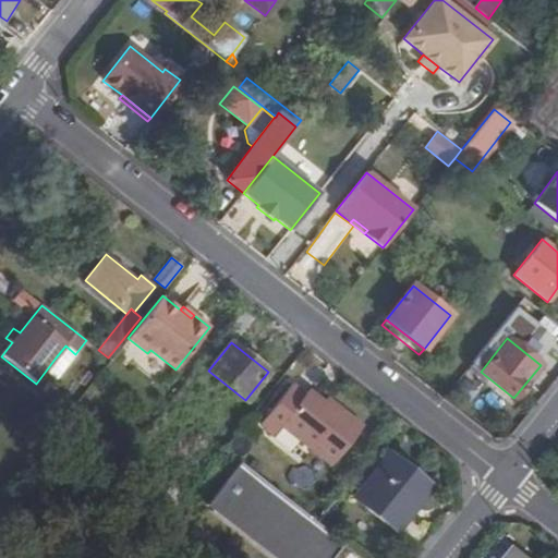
[(68,366),(75,354),(65,346),(56,358),(68,366)]
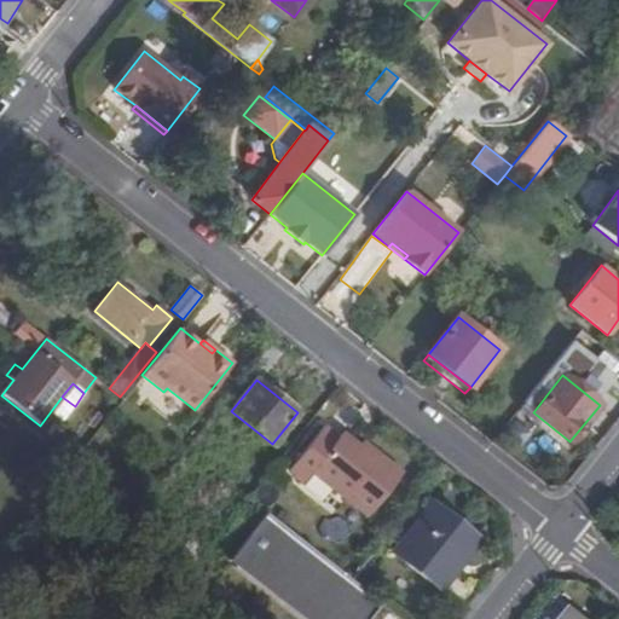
[(369,515),(401,473),(372,451),(369,456),(358,446),(342,434),(339,439),(323,427),(289,469),(305,481),(313,472),(369,515)]
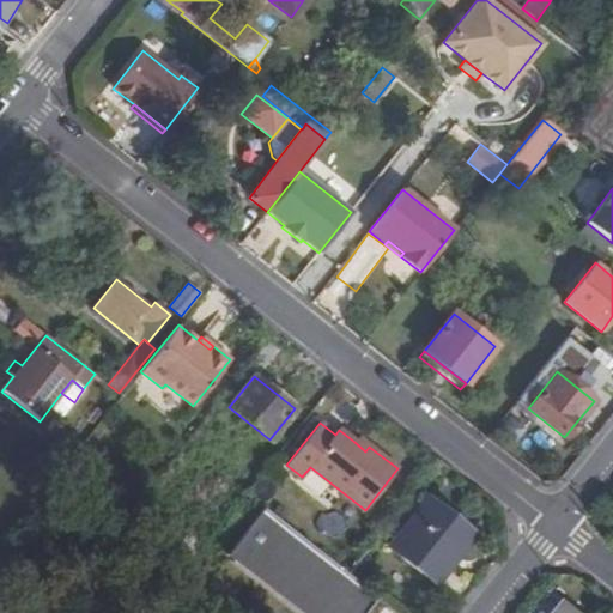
[(354,442),(365,451),(369,447),(358,437),(354,442)]
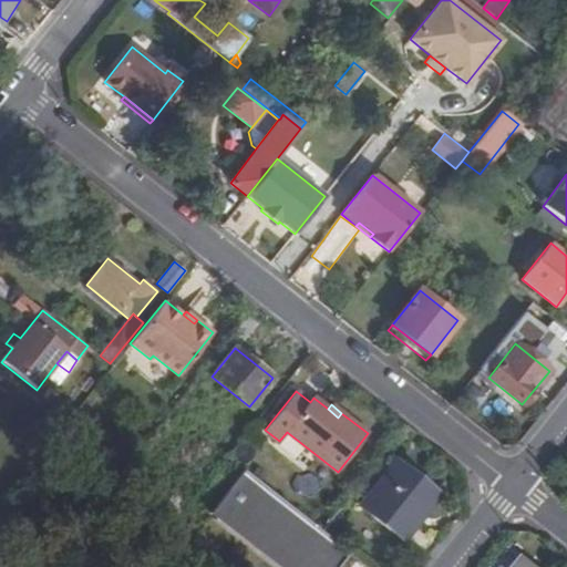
[(435,491),(397,460),(360,505),(403,539),(415,524),(411,521),(435,491)]
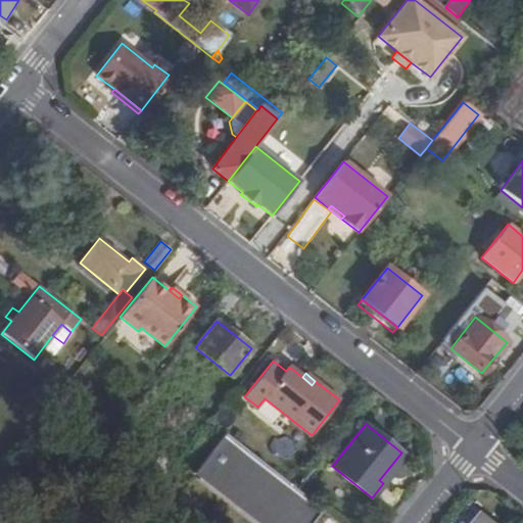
[(297,489),(225,432),(198,467),(269,522),(311,522),(313,520),(322,509),(297,489)]
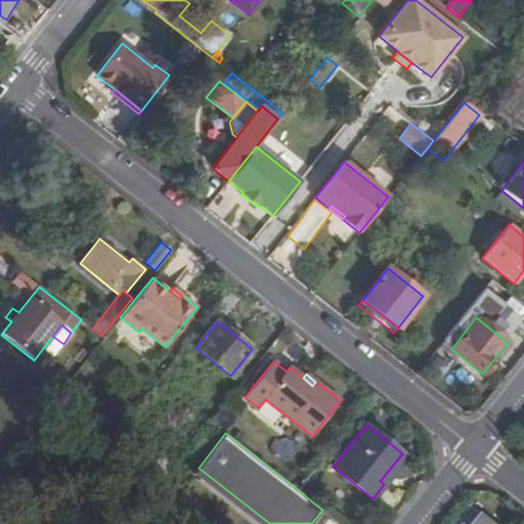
[(170,471),(157,460),(149,470),(162,480),(170,471)]
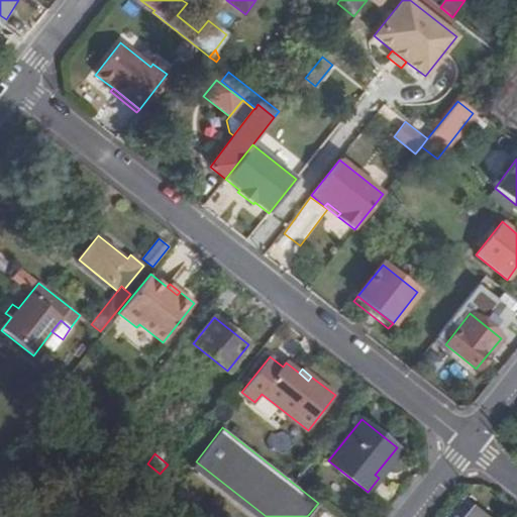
[(490,516),(477,507),(468,516),(490,516)]
